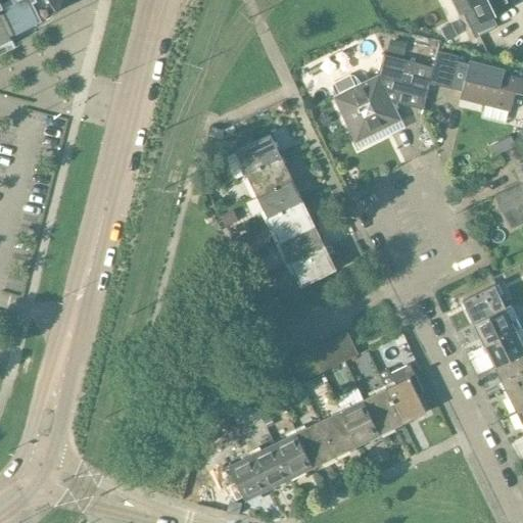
[(0,0),(0,21),(6,18),(16,14),(19,20),(28,16),(32,25),(46,18),(43,12),(60,0),(0,0)]
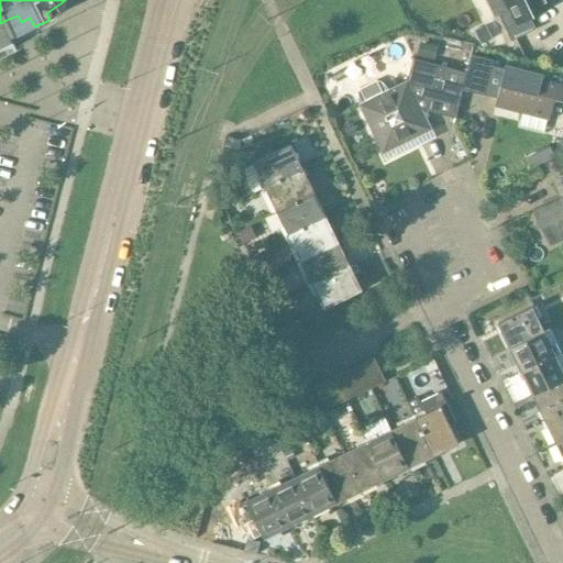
[(548,0),(504,0),(509,10),(498,14),(511,41),(536,30),(530,17),(552,6),(548,0)]
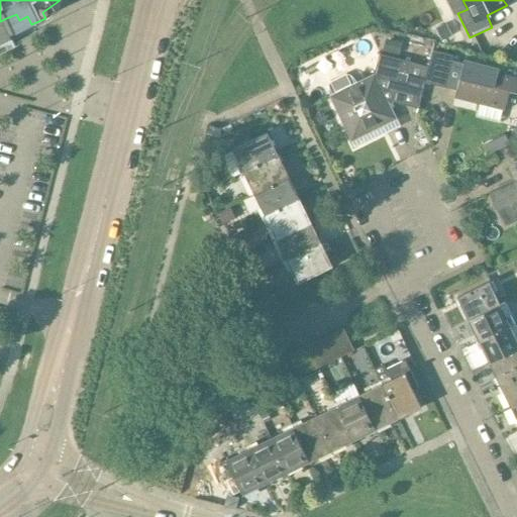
[(387,35),(384,52),(400,56),(403,39),(387,35)]
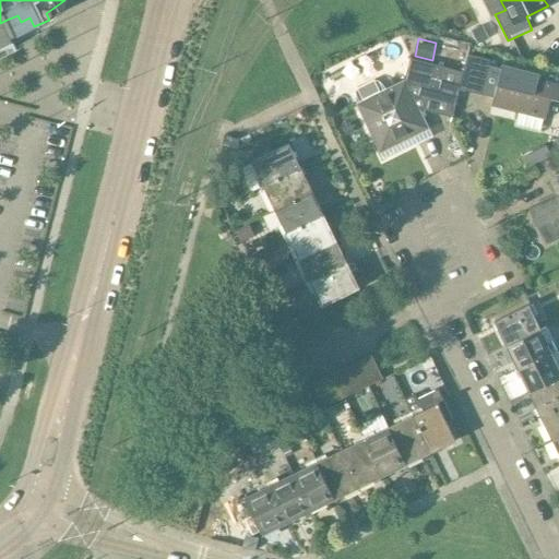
[(501,69),(488,66),(489,60),(466,55),(462,73),(459,87),(460,87),(480,93),(482,93),(494,96),(491,104),(504,107),(504,109),(518,113),(519,110),(528,114),(527,116),(536,118),(536,115),(546,118),(551,97),(558,98),(558,83),(538,79),(539,74),(502,64),(501,69)]
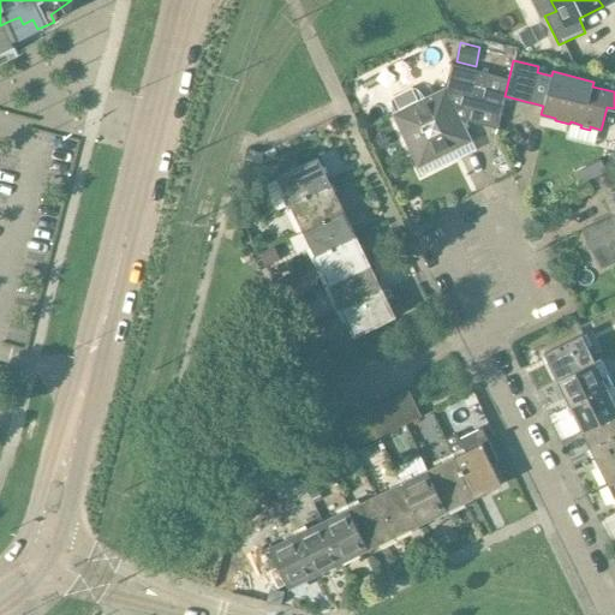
[(452,65),(445,89),(430,97),(429,96),(423,99),(419,94),(415,90),(410,89),(392,97),(389,102),(390,108),(392,113),(416,161),(452,144),(455,150),(471,143),(460,121),(463,120),(497,129),(506,96),(505,96),(508,81),(452,65)]
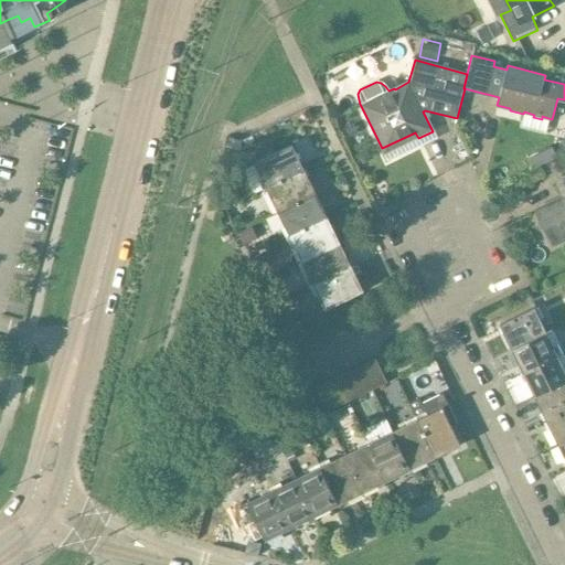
[(291,145),(254,163),(266,189),(305,170),(291,145)]
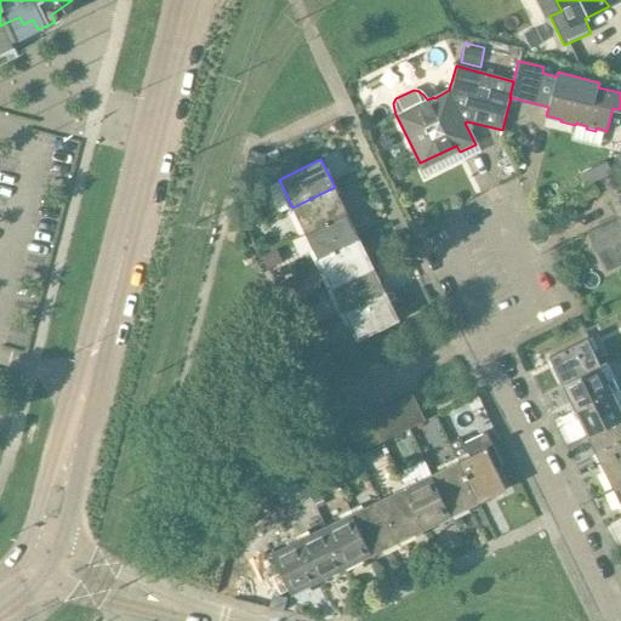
[(335,187),(292,208),(306,234),(347,214),(335,187)]
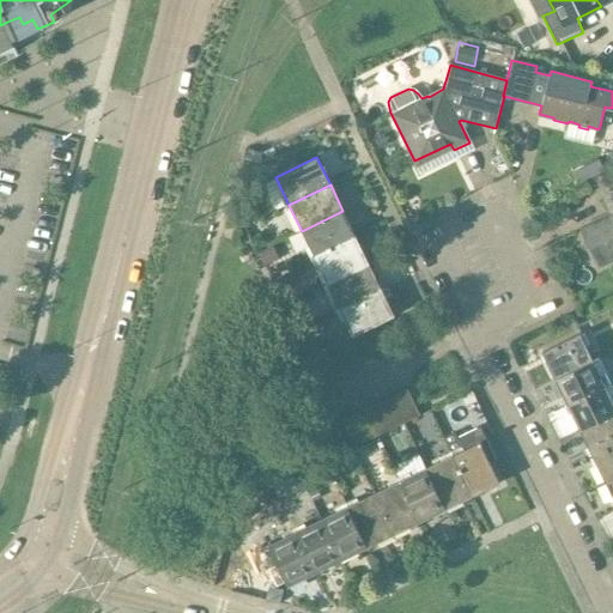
[(612,213),(580,229),(599,267),(612,259),(612,189),(602,195),(612,213)]
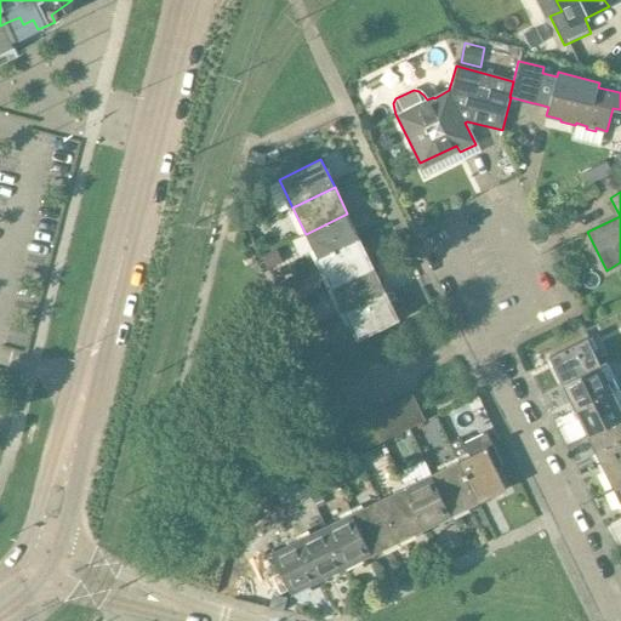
[(347,214),(306,234),(318,261),(360,240),(347,214)]
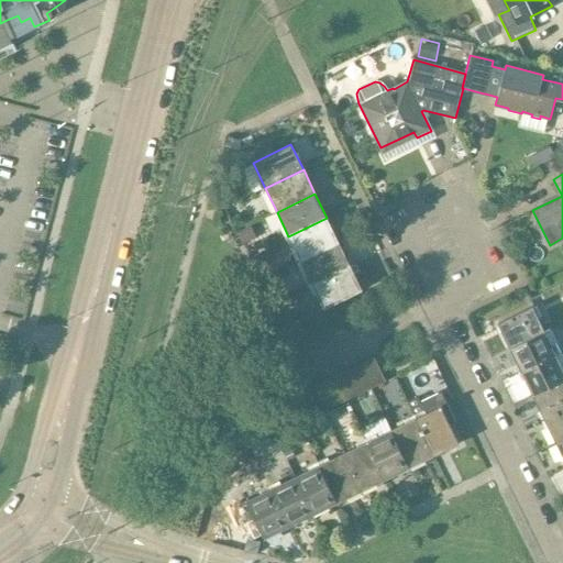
[(327,218),(288,236),(300,261),(339,242),(327,218)]
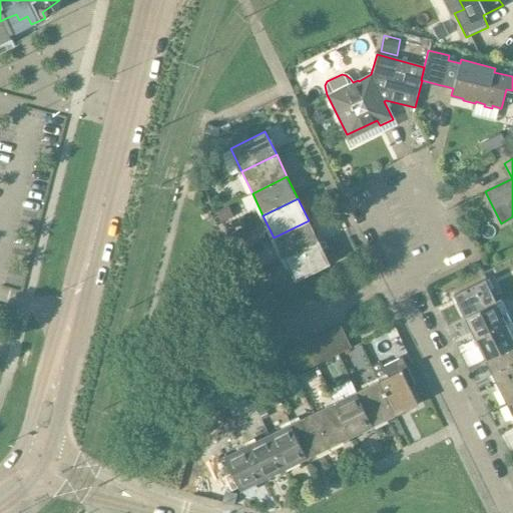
[(309,220),(274,237),(285,259),(319,242),(309,220)]
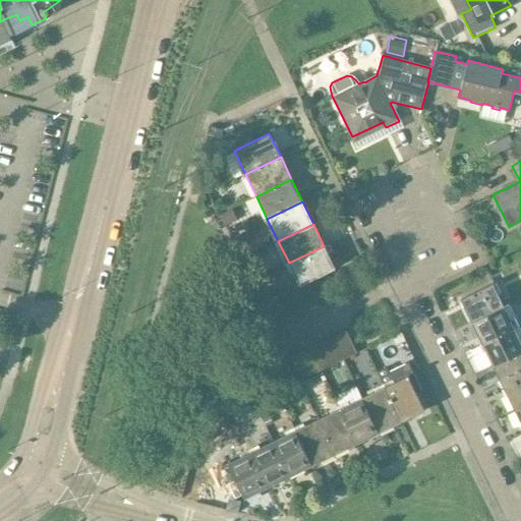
[(324,246),(289,263),(300,286),(307,282),(319,277),(335,269),(324,246)]
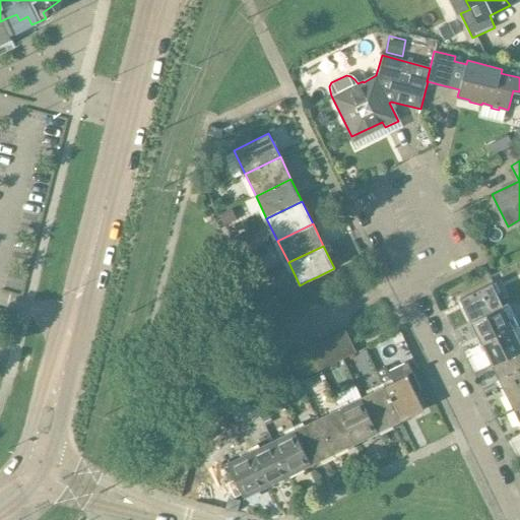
[(318,276),(307,281),(317,304),(329,298),(318,276)]
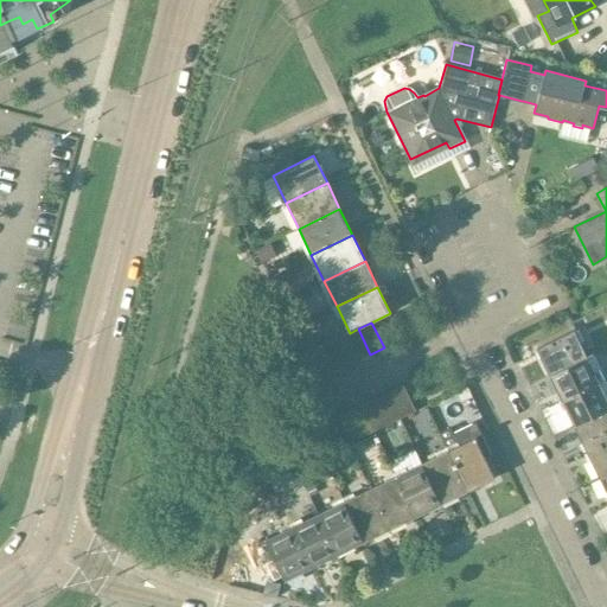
[(358,328),(350,333),(345,336),(357,360),(370,355),(358,328)]
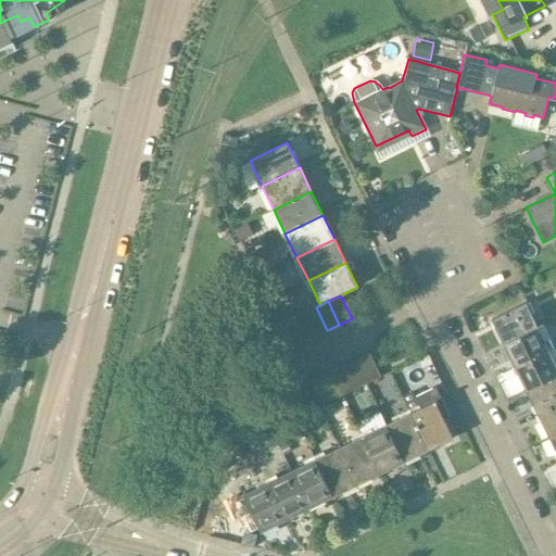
[(526,303),(491,319),(503,344),(538,327),(526,303)]
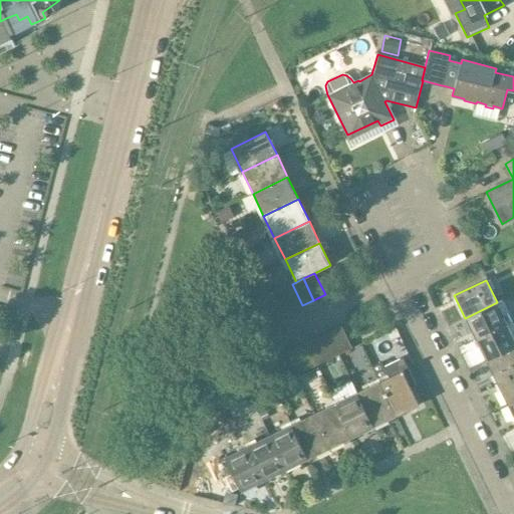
[(292,284),(280,289),(291,311),(302,305),(292,284)]
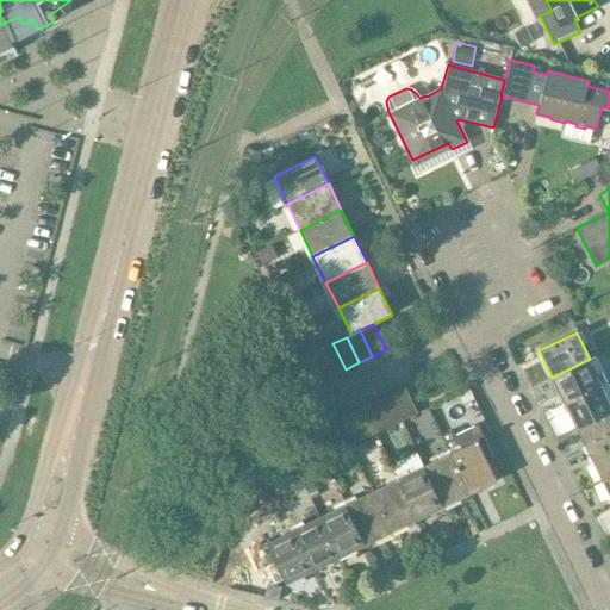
[(332,343),(319,350),(332,375),(346,369),(332,343)]
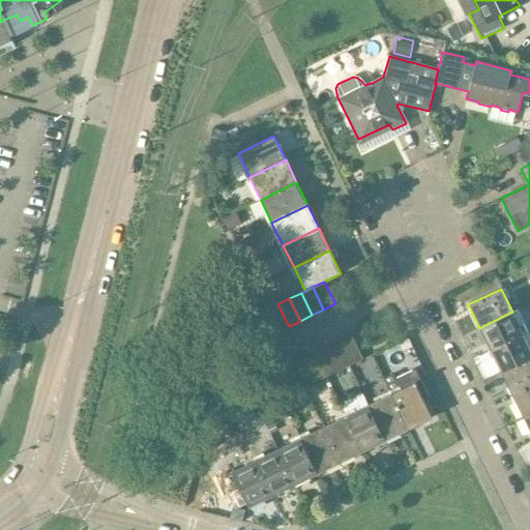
[(289,326),(277,304),(268,308),(278,331),(289,326)]
